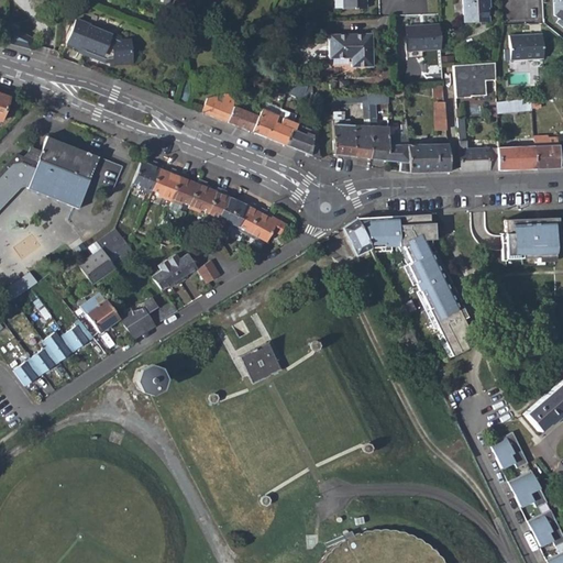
[(337,0),(337,10),(368,9),(368,0),(337,0)]
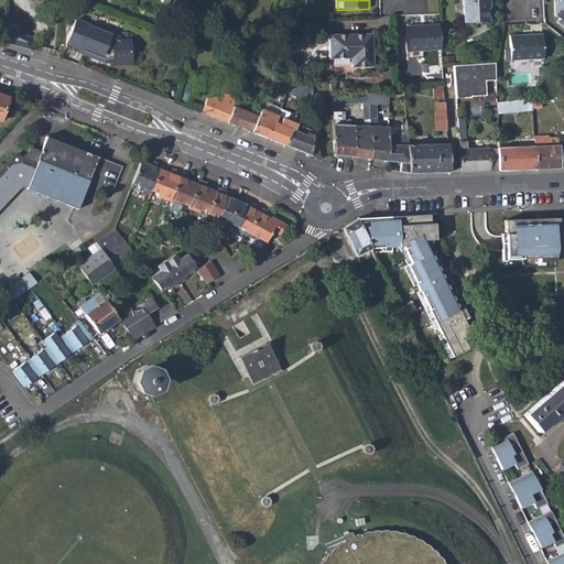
[(489,22),(488,10),(488,0),(490,0),(462,0),(465,23),(489,22)]
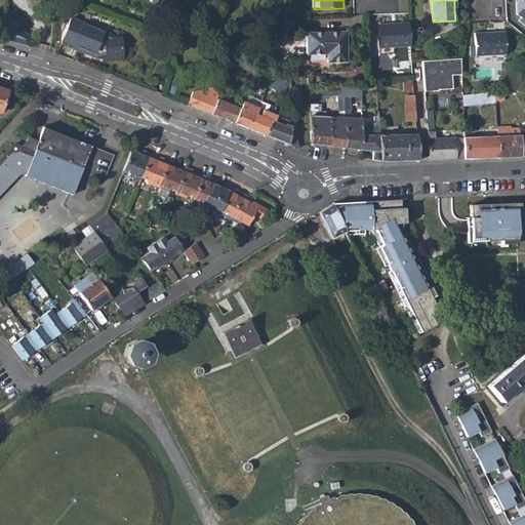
[(524,0),(515,0),(516,15),(520,18),(519,22),(524,26),(524,0)]
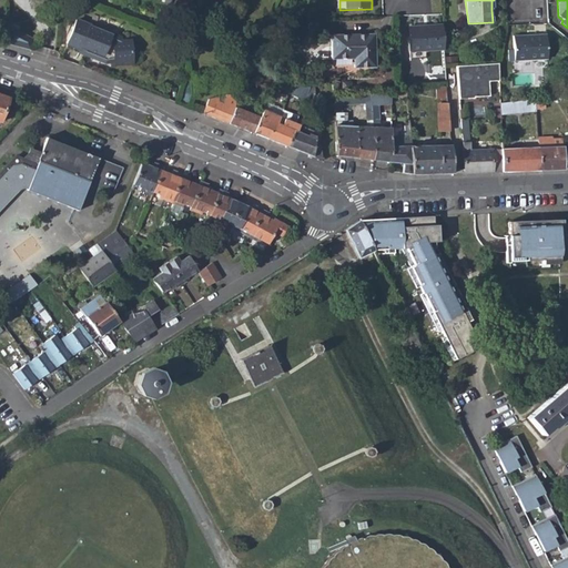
[(75,21),(67,43),(80,49),(84,50),(83,54),(107,63),(114,62),(115,68),(134,63),(131,51),(129,51),(128,42),(119,43),(118,38),(109,34),(108,37),(88,28),(89,27),(75,21)]
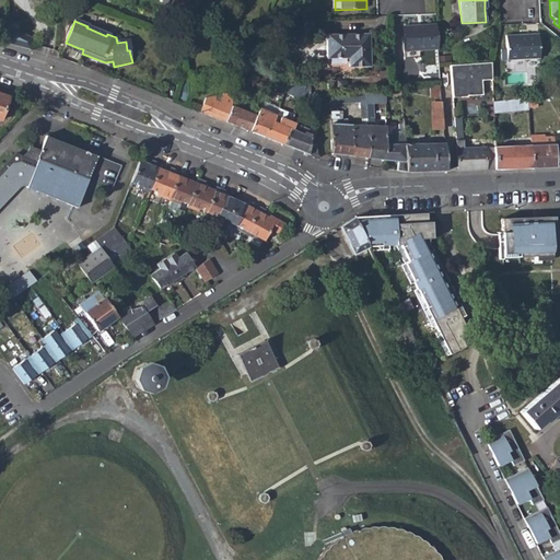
[(0,30),(0,41),(31,49),(34,36),(8,30),(8,27),(1,25),(0,30)]
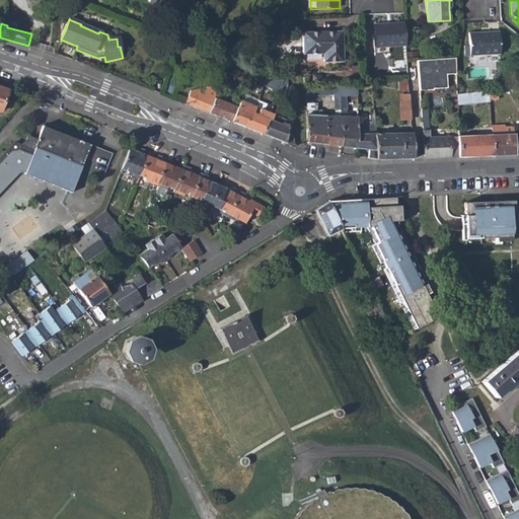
[(373,25),(374,47),(405,45),(403,23),(373,25)]
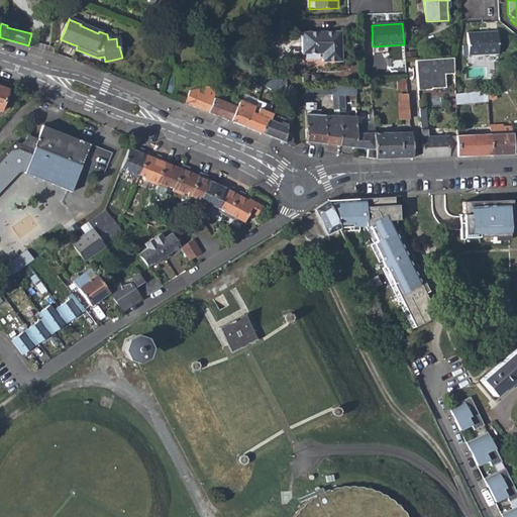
[(99,31),(81,24),(80,25),(98,33),(99,31)]
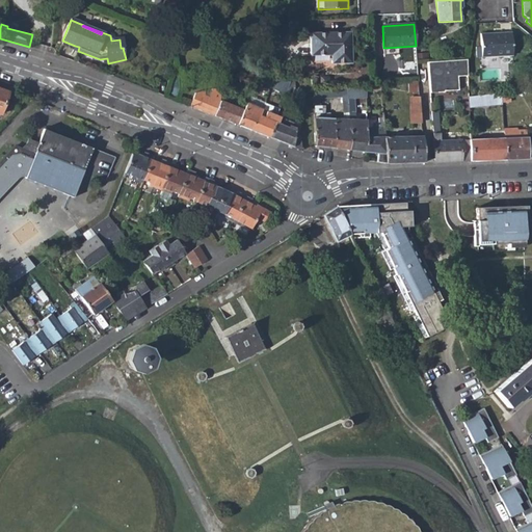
[(334,55),(335,63),(354,63),(353,32),(313,33),(314,55),(334,55)]
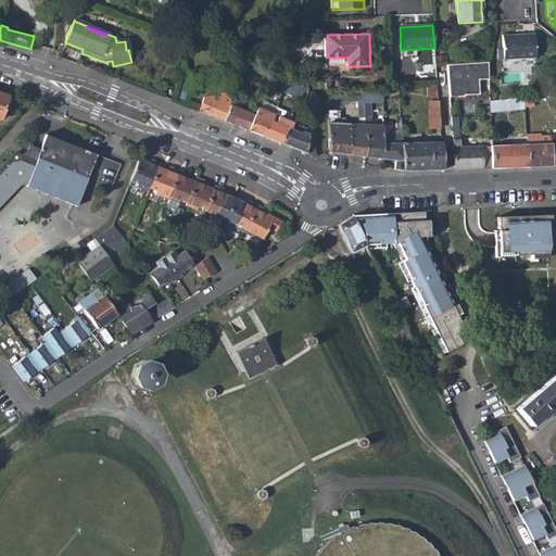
[(503,49),(504,60),(535,58),(534,34),(503,36),(503,49)]
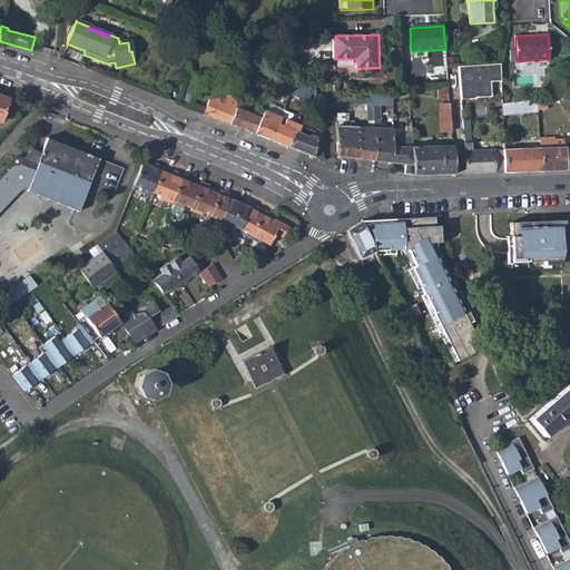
[(79,52),(80,49),(67,43),(66,48),(79,52)]
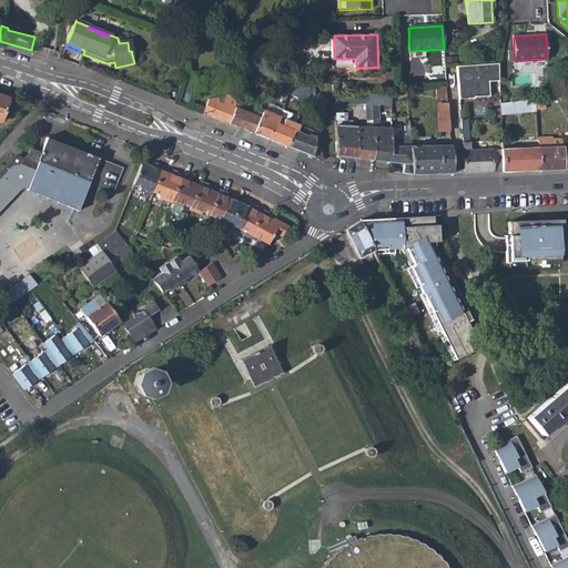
[(498,63),(456,66),(457,73),(459,99),(489,95),(489,81),(499,80),(498,63)]
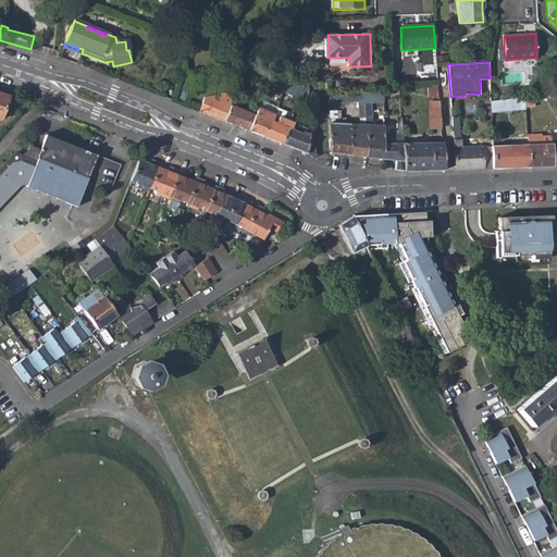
[(281,87),(284,86),(294,85),(294,77),(280,81),(281,87)]
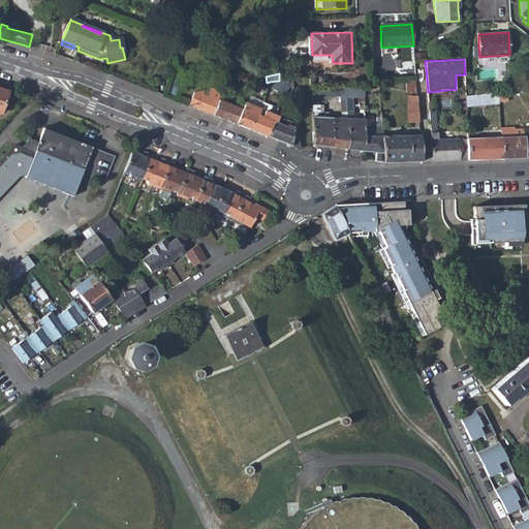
[(268,88),(284,93),(288,81),(279,81),(270,82),(268,88)]
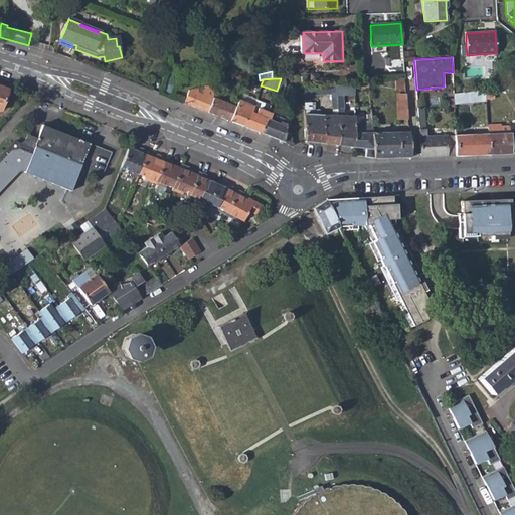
[(274,97),(280,99),(283,89),(283,88),(286,87),(285,78),(281,78),(277,91),(274,97)]
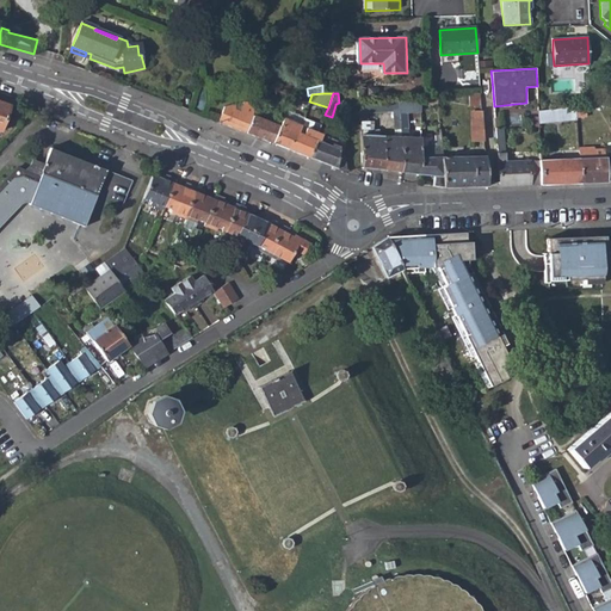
[(470,94),(470,106),(482,106),(481,94),(470,94)]
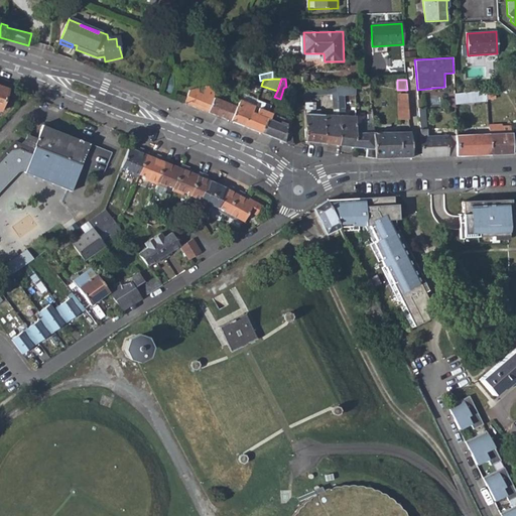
[(340,146),(356,148),(356,132),(356,109),(345,109),(344,95),(355,93),(355,83),(337,85),(338,106),(339,114),(340,146)]
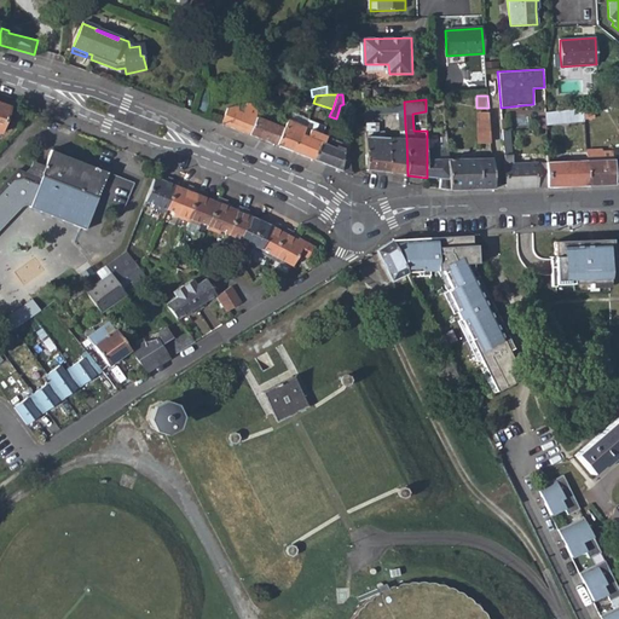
[(221,123),(250,134),(260,108),(247,103),(244,109),(236,105),(226,108),(221,123)]
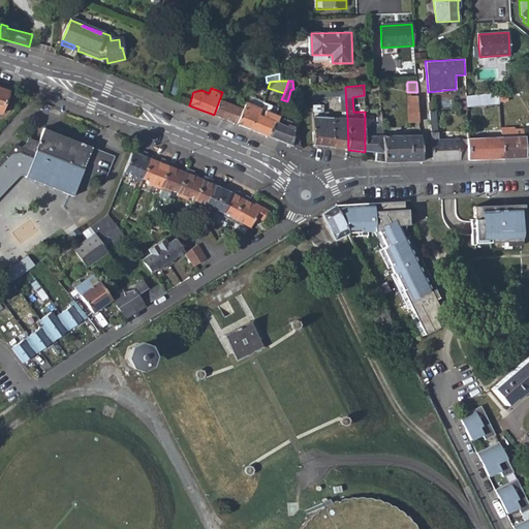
[(249,91),(247,98),(262,103),(265,97),(249,91)]
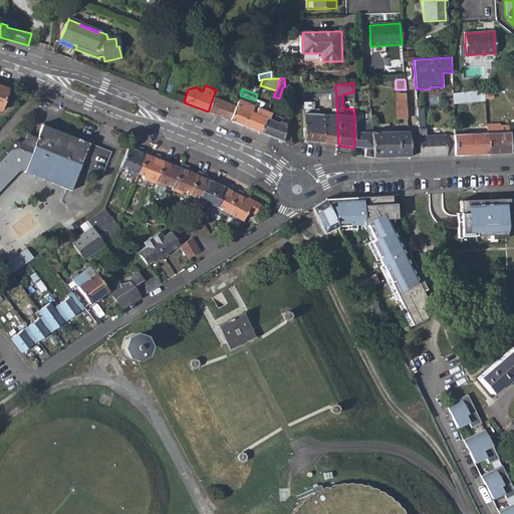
[(208,111),(230,120),(240,95),(233,92),(229,102),(219,98),(221,92),(216,89),(208,111)]
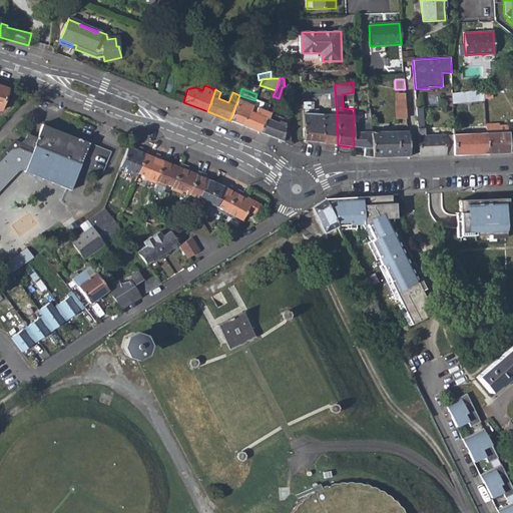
[(453,114),(453,126),(458,125),(458,103),(485,101),(484,100),(484,91),(452,92),(452,97),(452,106),(453,114)]
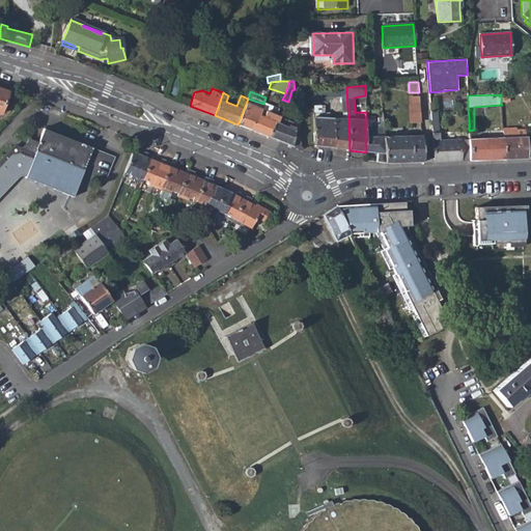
[(501,104),(510,104),(510,94),(501,94),(501,104)]
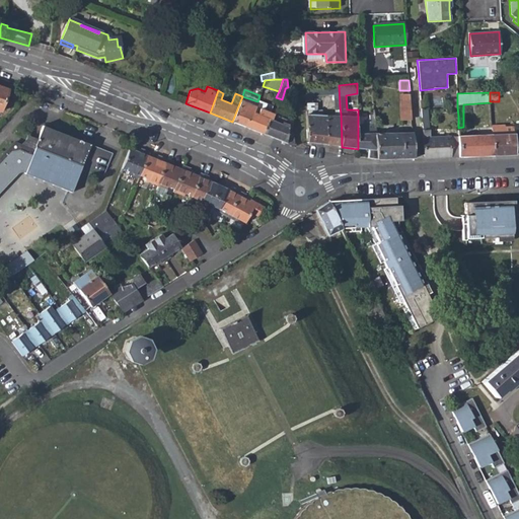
[(255,107),(257,101),(242,96),(232,122),(250,129),(256,115),(253,114),(255,107)]
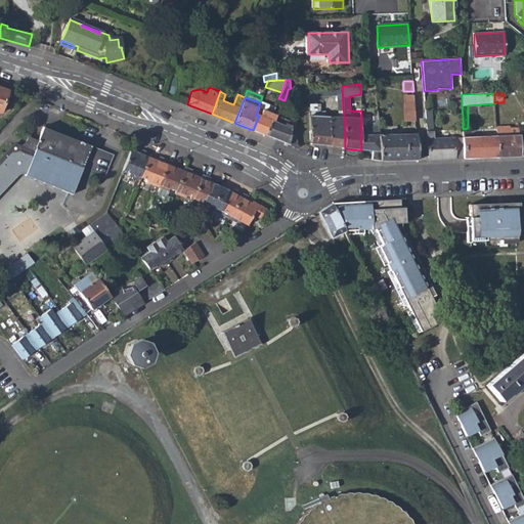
[(404,104),(405,120),(406,121),(416,121),(415,103),(406,103),(404,104)]
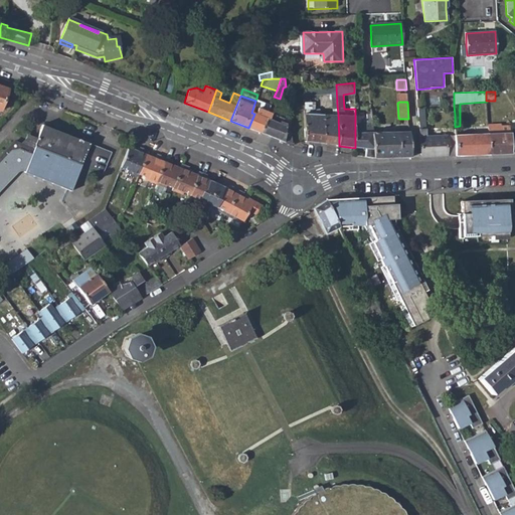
[(339,146),(338,114),(320,116),(319,110),(314,110),(314,103),(303,103),(304,141),(339,146)]
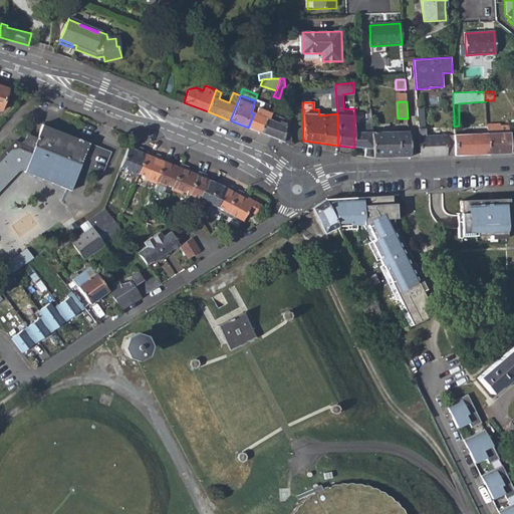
[(268,112),(253,106),(251,112),(254,113),(248,127),(260,133),(265,118),(269,119),(271,113),(268,112)]
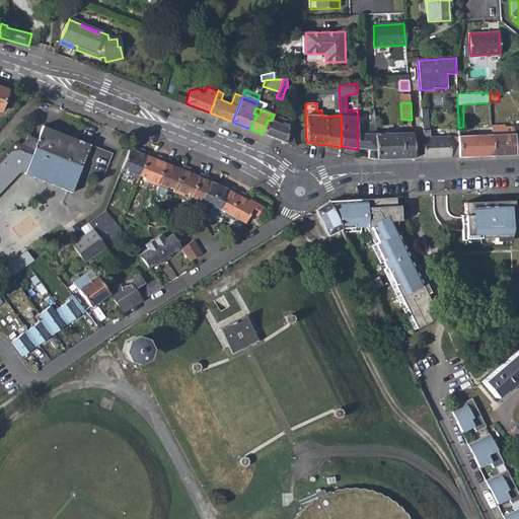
[(292,122),(274,115),(272,121),(268,120),(263,134),(292,146),(295,145),(292,122)]
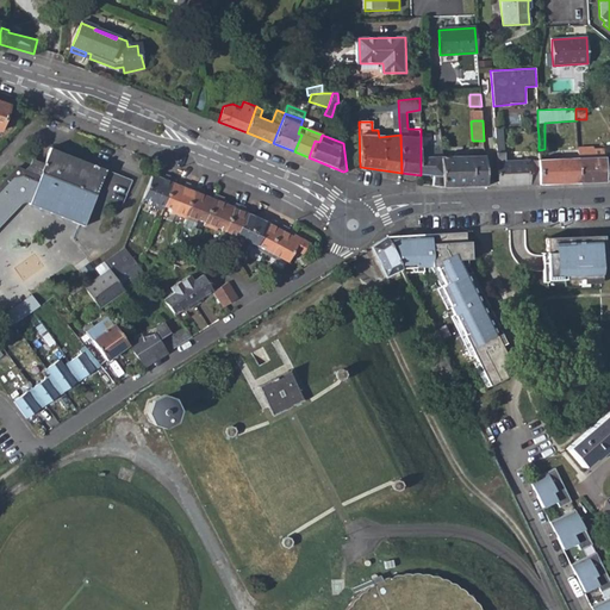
[(496,137),(499,186),(540,185),(539,161),(528,161),(528,151),(504,153),(504,148),(502,148),(502,137),(496,137)]
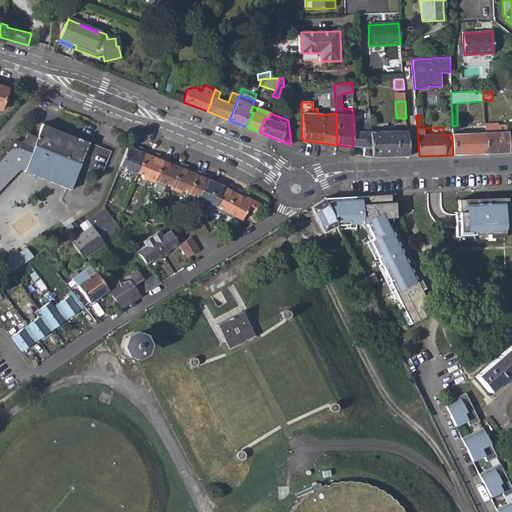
[(353,147),(372,150),(371,132),(370,121),(369,117),(366,117),(366,122),(360,123),(361,132),(353,131),(353,147)]
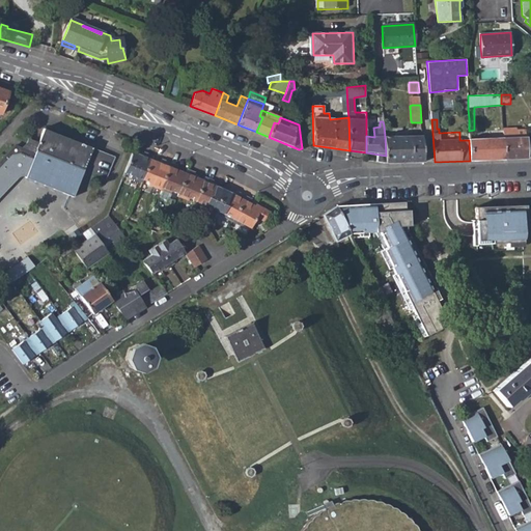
[(505,139),(505,160),(527,159),(525,138),(516,138),(515,130),(515,129),(504,130),(505,138),(505,139)]
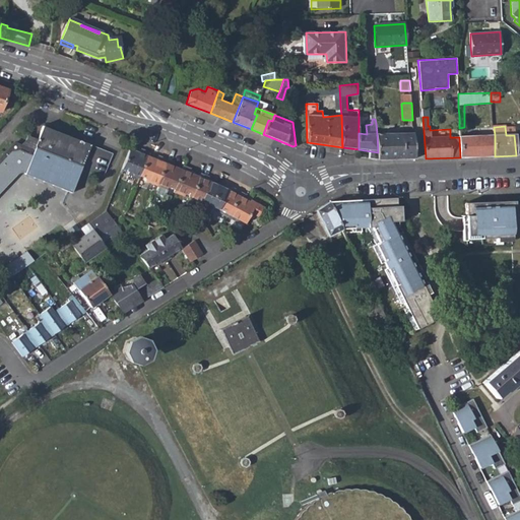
[(21,174),(61,189),(60,189),(70,193),(84,159),(94,164),(96,158),(108,163),(111,154),(43,127),(33,151),(14,142),(0,156),(0,192),(16,175),(21,174)]
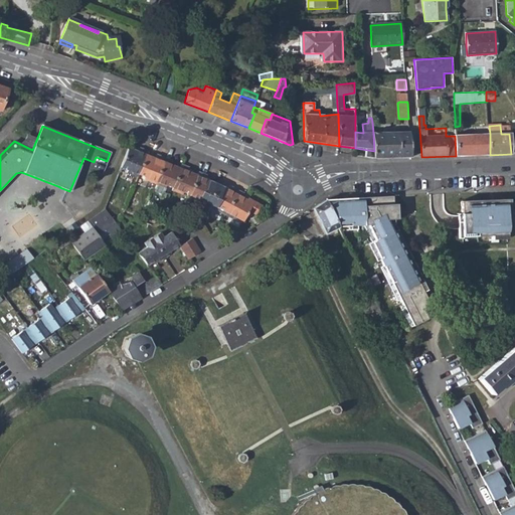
[(501,134),(509,134),(509,126),(500,126),(501,134)]
